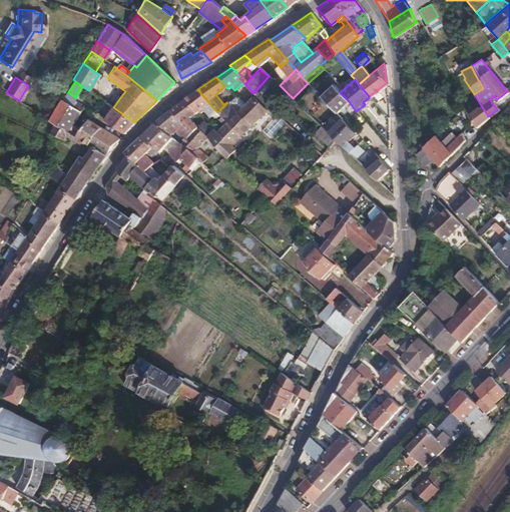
[(334,85),(321,97),(336,112),(348,100),(340,92),(334,85)]
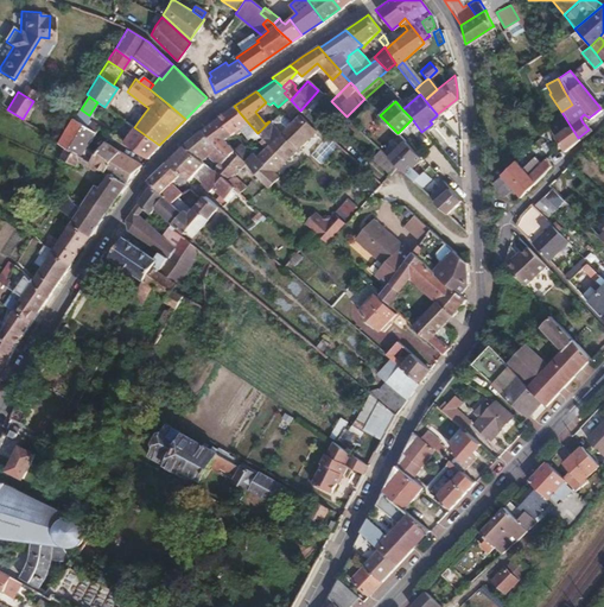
[(208,125),(201,131),(207,139),(209,141),(210,144),(213,146),(214,149),(216,150),(218,152),(221,153),(223,155),(228,156),(233,150),(223,140),(247,121),(234,106),(208,125)]
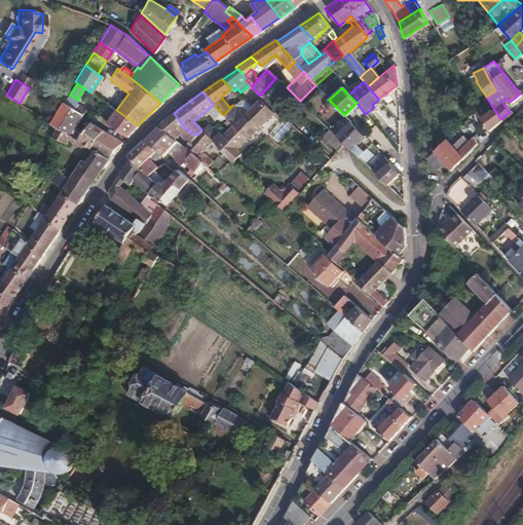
[(108,105),(116,110),(124,99),(116,94),(108,105)]
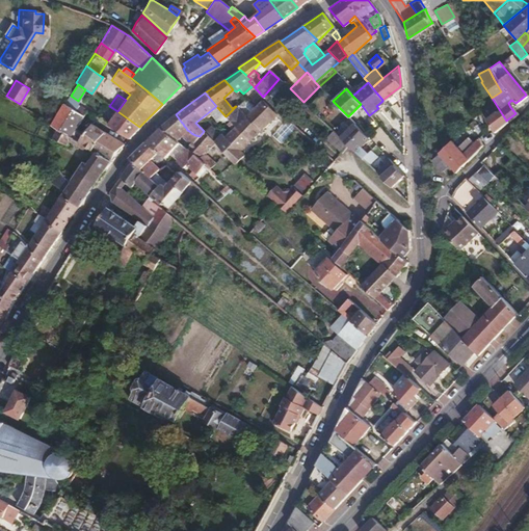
[(248,100),(245,102),(252,108),(255,106),(248,100)]
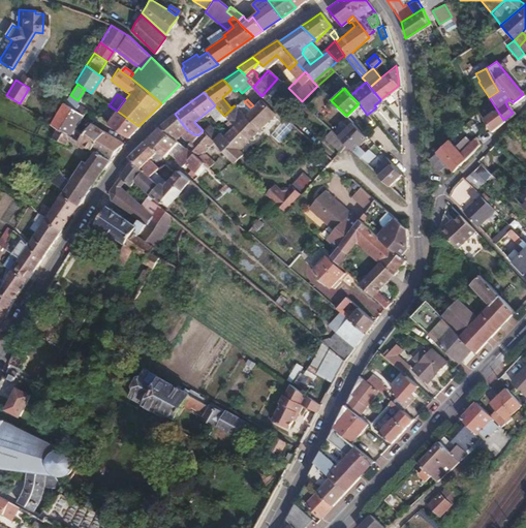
[(235,105),(224,116),(234,125),(239,130),(248,137),(257,127),(259,128),(271,116),(274,114),(258,100),(253,105),(250,107),(246,113),(243,115),(238,110),(235,105)]
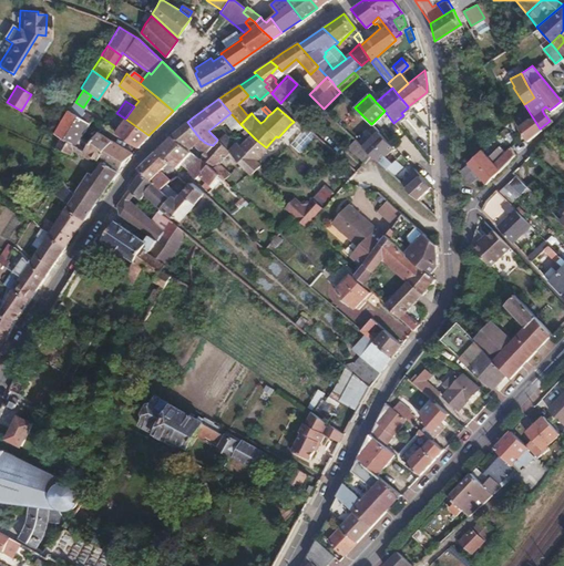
[(78,109),(74,114),(88,123),(91,117),(78,109)]
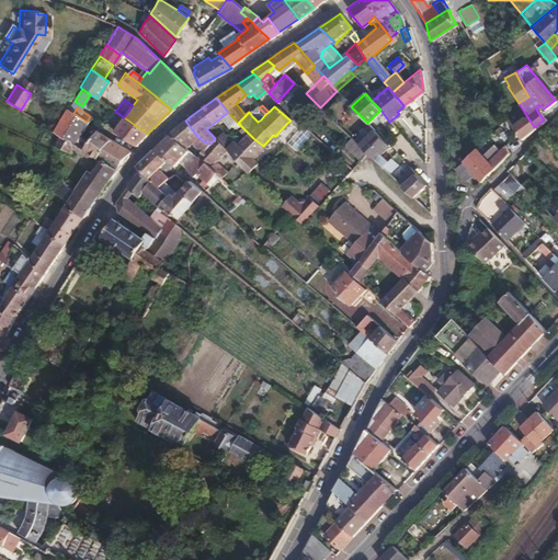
[(67,109),(56,129),(59,135),(64,138),(81,148),(87,141),(78,135),(87,122),(73,113),(67,109)]
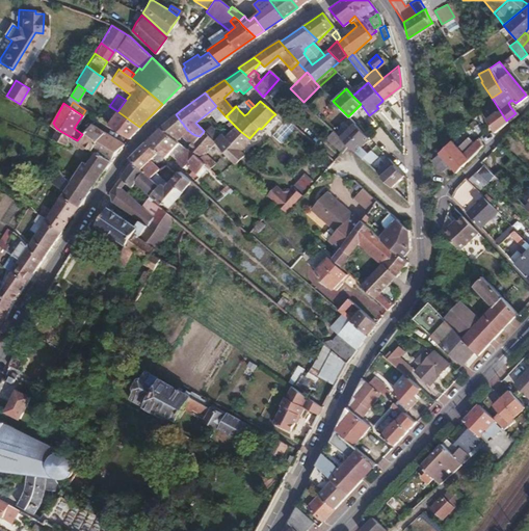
[(400,121),(402,118),(402,115),(402,110),(397,103),(390,109),(400,121)]
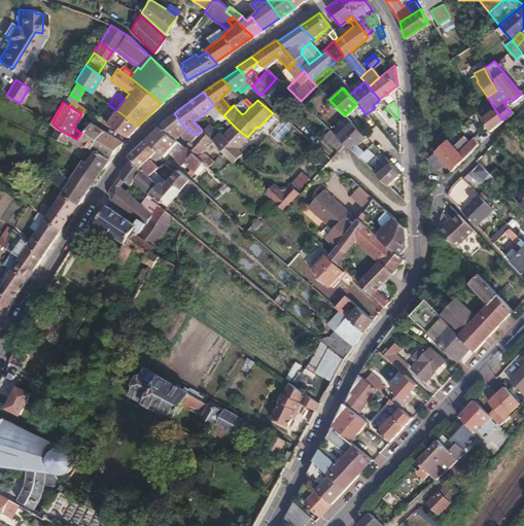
[(107,124),(126,137),(138,126),(116,110),(108,105),(106,108),(114,113),(111,118),(108,116),(106,118),(108,120),(107,124)]
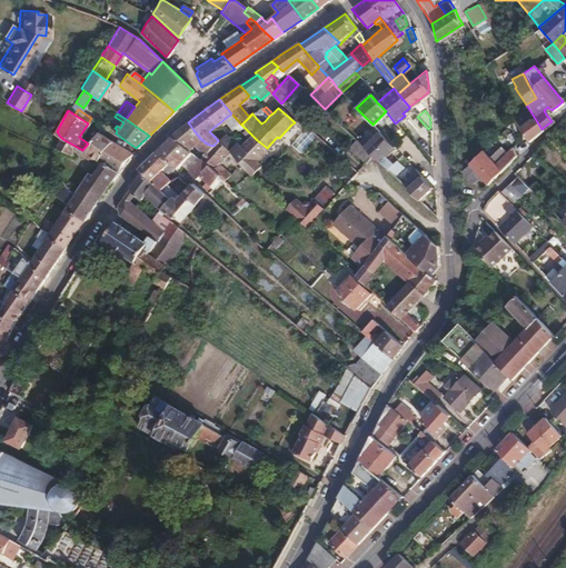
[(519,126),(527,141),(542,129),(534,117),(530,120),(529,118),(526,120),(524,118),(520,121),(523,123),(519,126)]
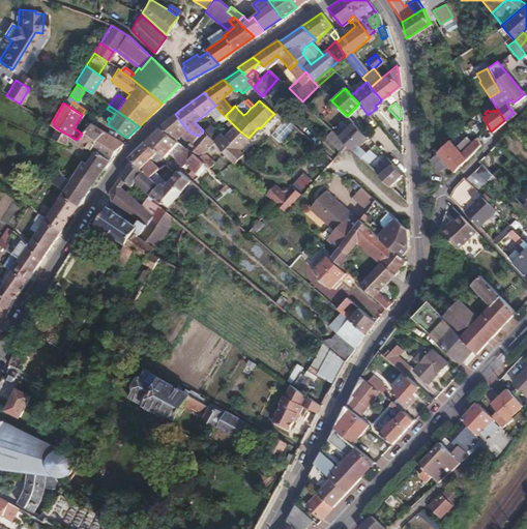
[(274,114),(271,116),(279,123),(284,118),(276,112),(274,114)]
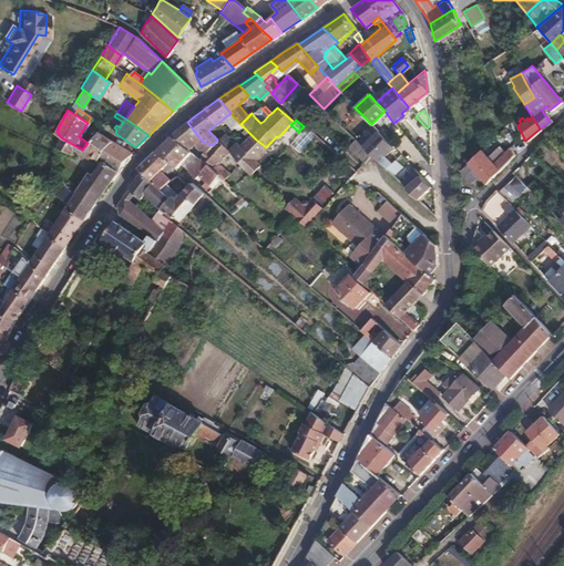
[(187,122),(170,136),(186,151),(193,144),(203,152),(197,157),(198,158),(217,175),(216,176),(221,181),(222,179),(227,174),(216,163),(224,155),(223,153),(227,150),(227,148),(217,140),(213,145),(208,144),(206,143),(204,142),(202,140),(200,139),(198,136),(196,134),(195,132),(193,130),(187,122)]
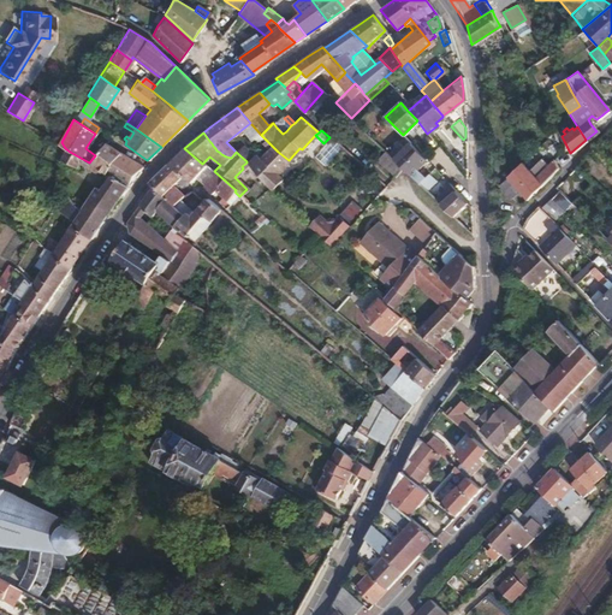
[(375,143),(400,169),(408,175),(416,183),(422,177),(414,169),(425,159),(408,141),(393,155),(379,140),(375,143)]
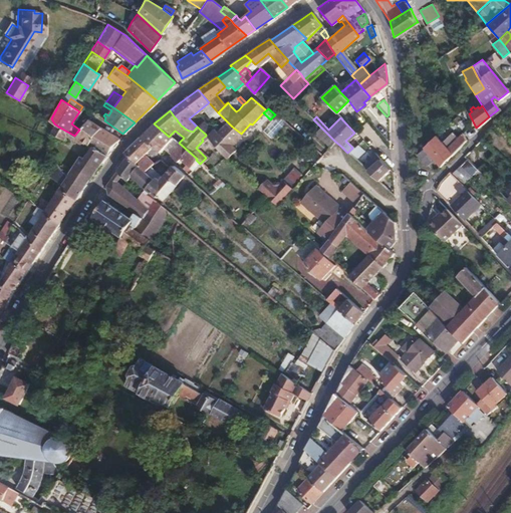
[(54,123),(49,132),(53,135),(62,141),(64,140),(66,141),(68,137),(77,142),(79,140),(91,148),(83,159),(79,156),(67,175),(60,185),(57,189),(74,199),(88,178),(117,139),(87,119),(86,120),(82,124),(79,130),(74,136),(58,126),(54,123)]
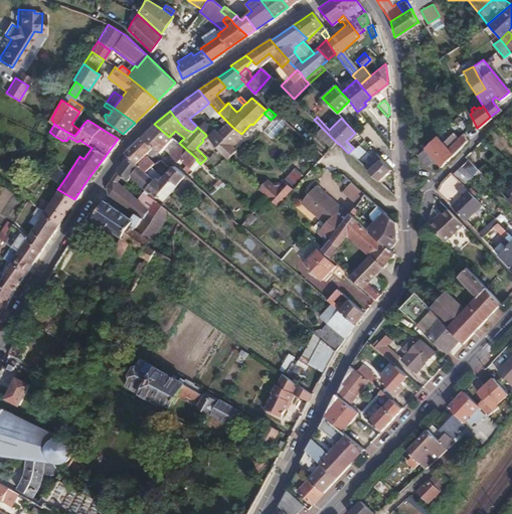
[(227,122),(217,132),(232,145),(232,144),(241,135),(241,134),(232,127),(227,122)]
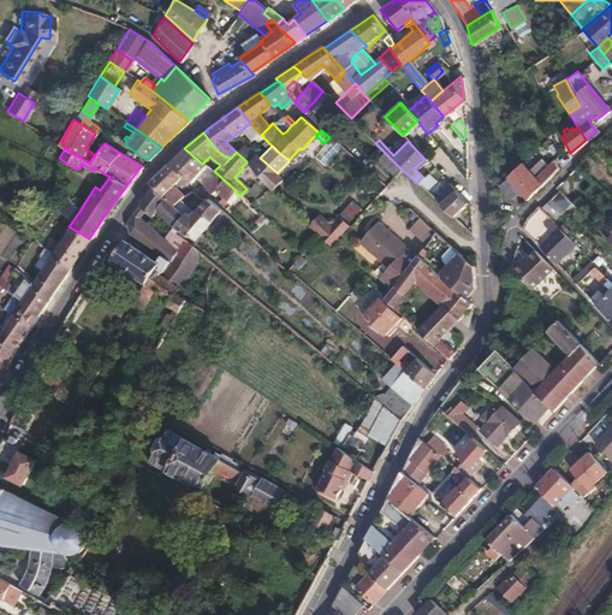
[(184,148),(168,164),(182,176),(190,183),(194,178),(207,166),(202,164),(184,148)]
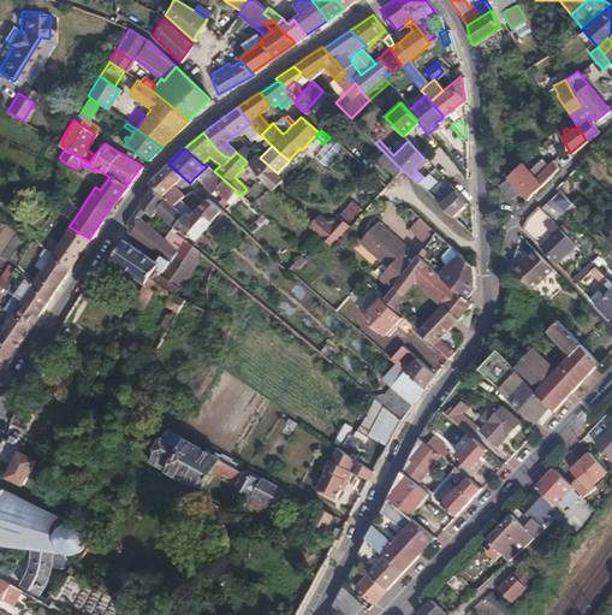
[(241,148),(236,152),(247,161),(250,158),(241,148)]
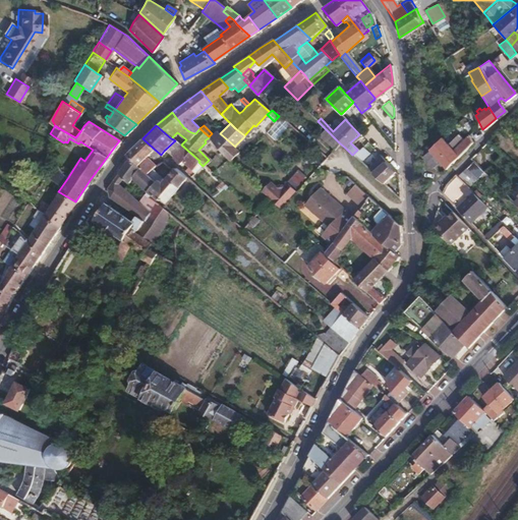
[(212,133),(209,136),(209,137),(229,161),(233,158),(239,151),(235,146),(235,147),(220,133),(216,129),(212,133)]
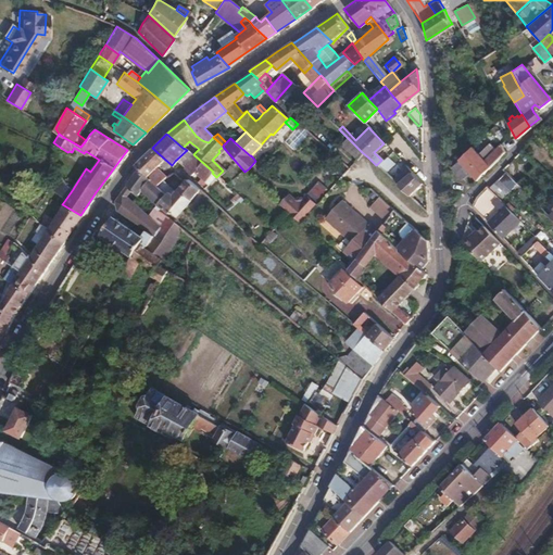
[(189,141),(183,148),(187,150),(192,155),(193,154),(199,149),(189,141)]
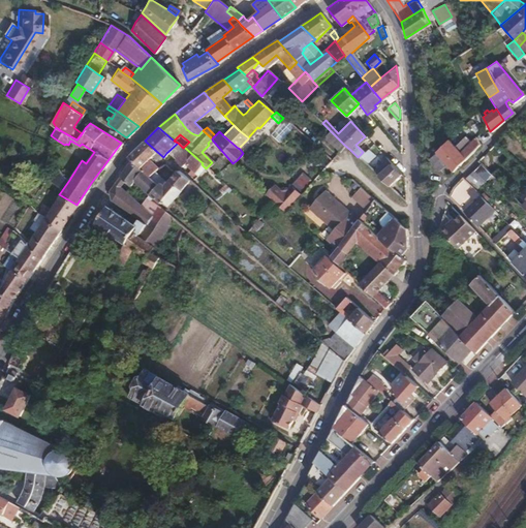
[(461,151),(466,156),(474,148),(478,144),(475,136),(467,144),(461,151)]
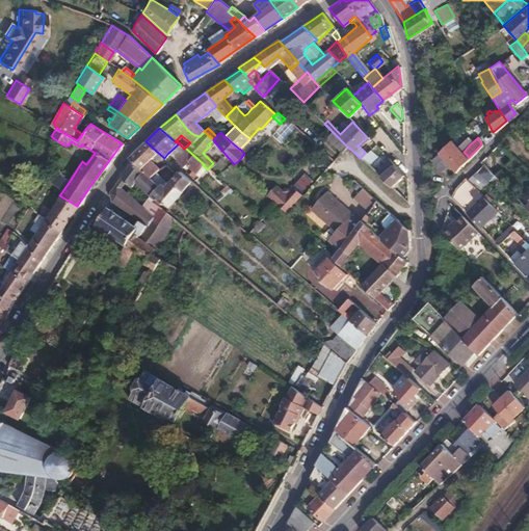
[(448,163),(455,170),(461,164),(469,157),(464,152),(470,144),(465,139),(456,147),(450,139),(438,153),(448,163)]
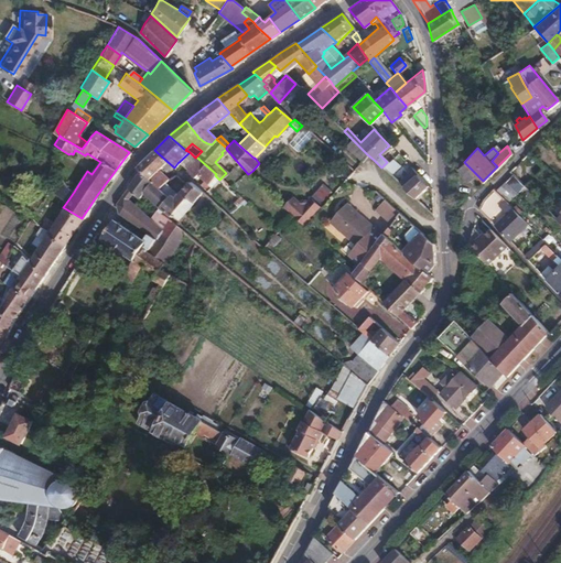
[(137,169),(140,172),(158,187),(166,179),(158,170),(166,161),(154,150),(137,169)]
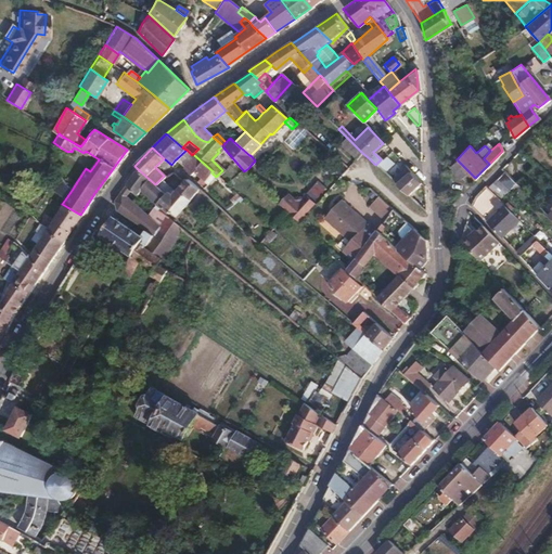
[(175,160),(182,168),(194,155),(193,154),(192,155),(187,150),(175,160)]
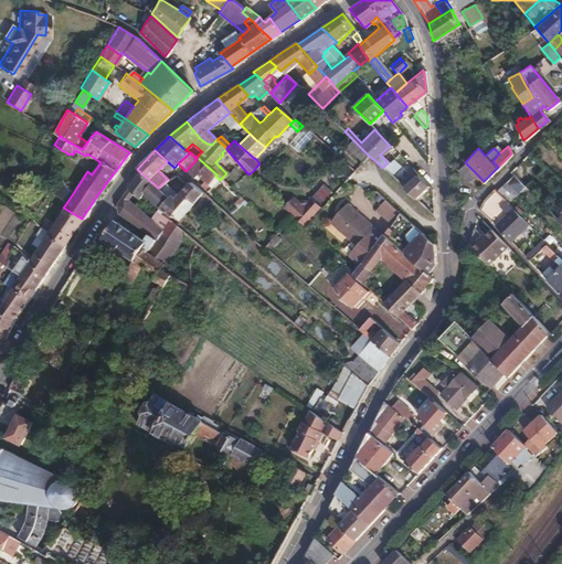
[(198,158),(186,171),(192,178),(195,176),(201,180),(207,184),(215,176),(216,174),(198,158)]
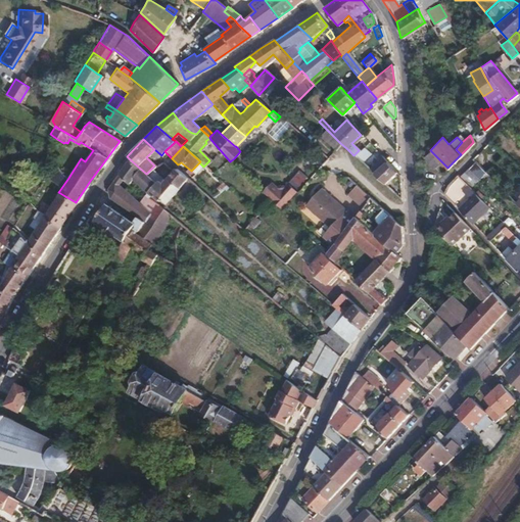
[(353,155),(360,160),(368,151),(363,146),(359,150),(353,155)]
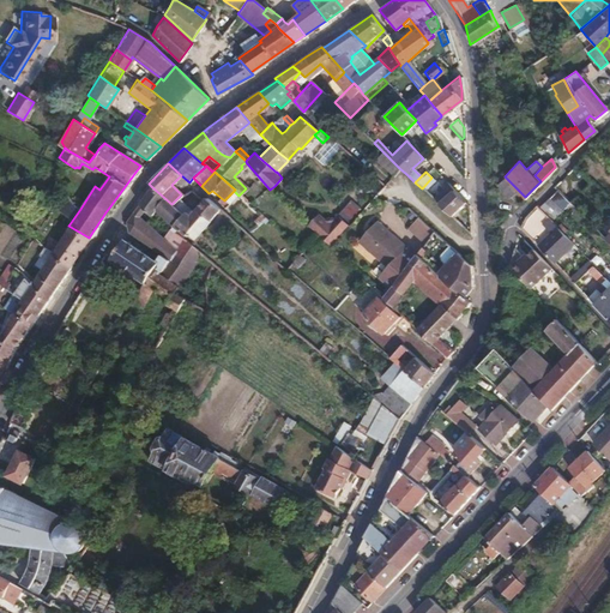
[(506,199),(517,188),(505,176),(495,185),(506,199)]
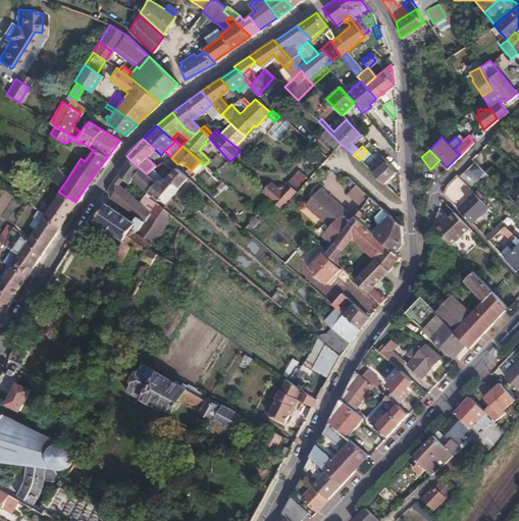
[(47,152),(42,162),(46,164),(51,154),(47,152)]
